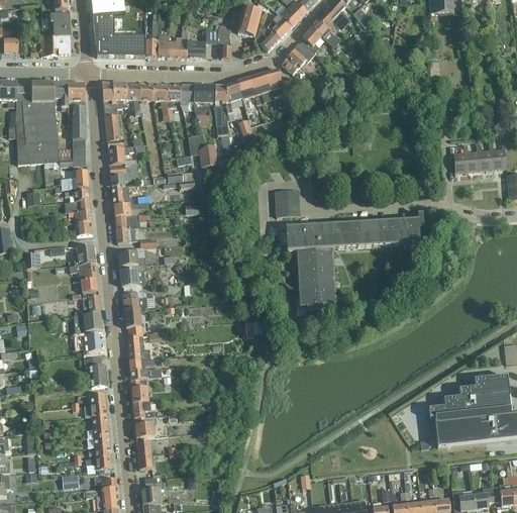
[(55,0),(56,9),(68,8),(67,0),(55,0)]
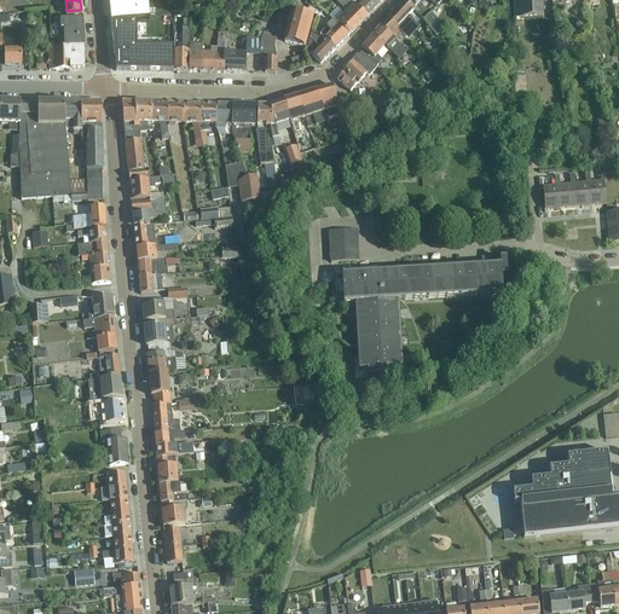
[(108,0),(110,18),(122,17),(137,16),(149,15),(148,0),(108,0)]
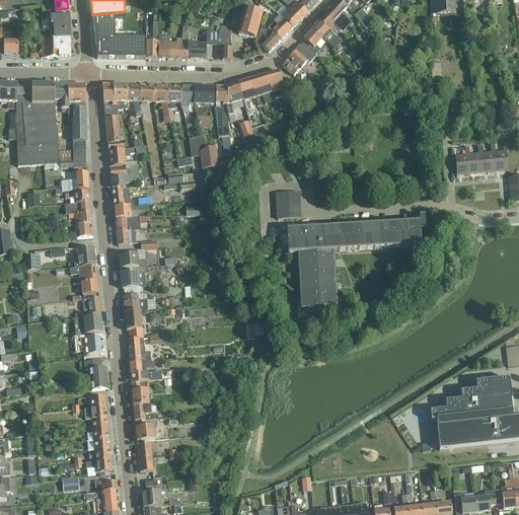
[(307,11),(294,0),(283,0),(289,6),(279,16),(292,27),(307,11)]
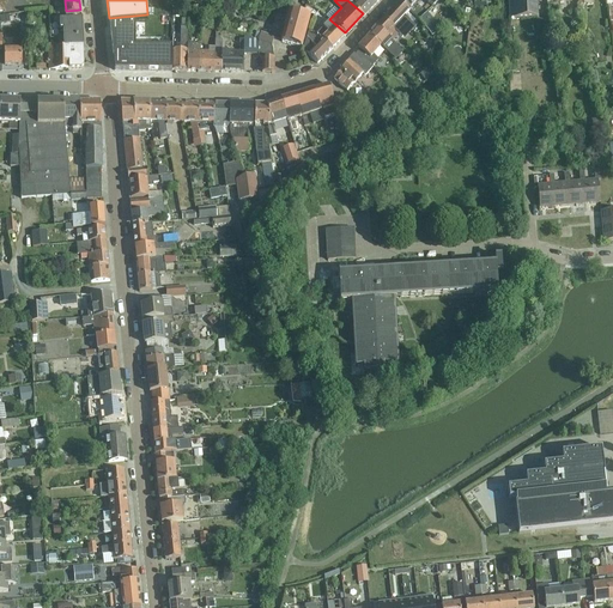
[(347,0),(363,13),(375,0),(347,0)]
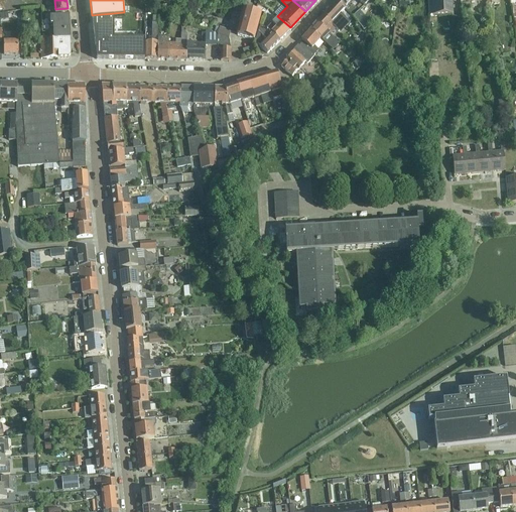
[(334,0),(315,19),(325,26),(328,29),(333,23),(335,25),(338,28),(348,17),(345,14),(340,10),(345,5),(344,4),(340,0),(334,0)]
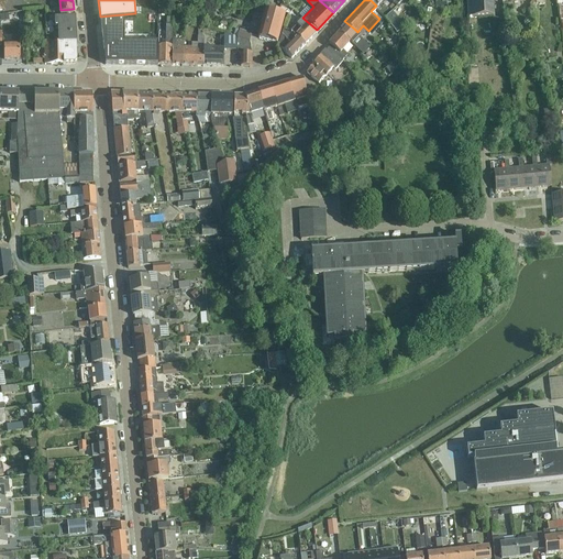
[(466,0),(467,13),(493,12),(492,0),(466,0)]
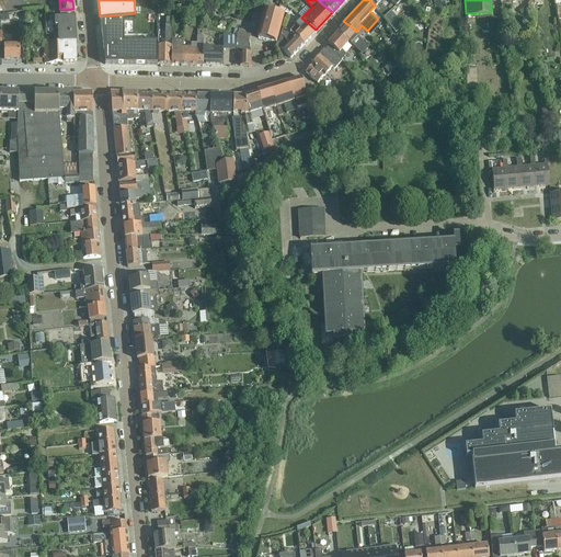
[(382,13),(396,30),(403,23),(390,7),(382,13)]
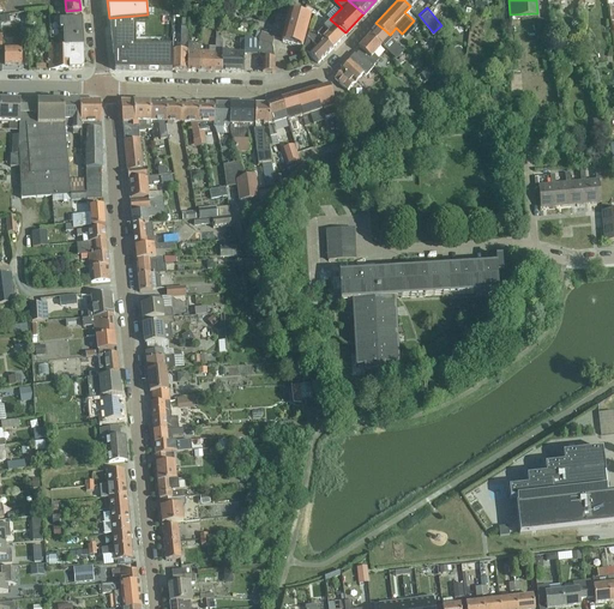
[(281,38),(300,43),(308,13),(289,8),(281,38)]
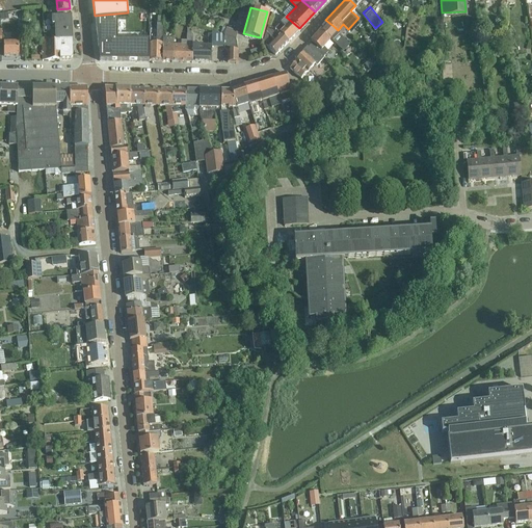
[(54,14),(55,37),(72,36),(71,14),(54,14)]
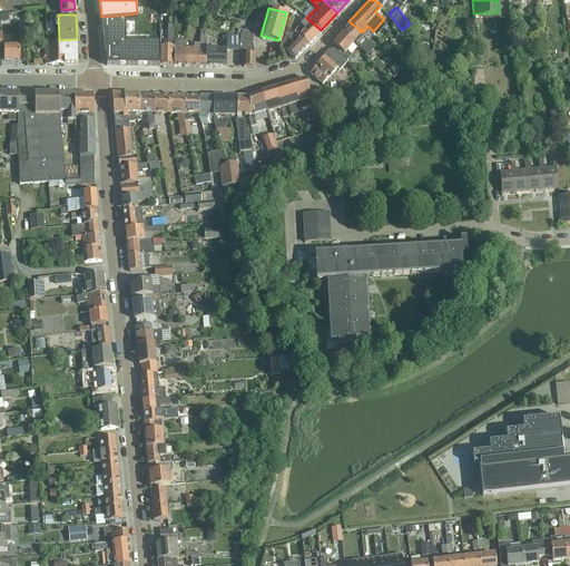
[(112,16),(101,17),(105,48),(106,61),(119,61),(125,61),(138,62),(138,61),(146,62),(159,62),(159,51),(159,44),(159,39),(125,39),(126,15),(112,16)]
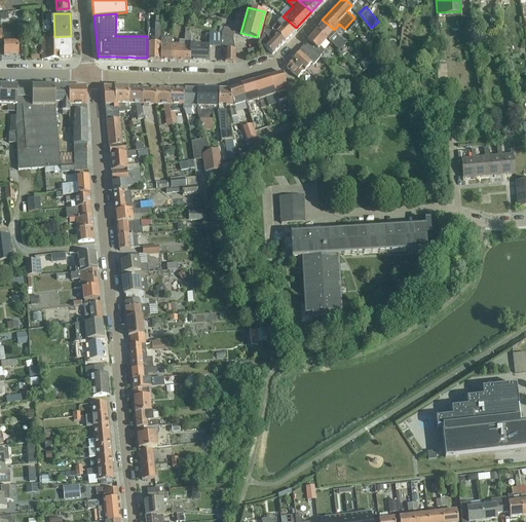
[(283,15),(270,28),(274,32),(276,31),(285,39),(296,28),(283,16),(283,15)]
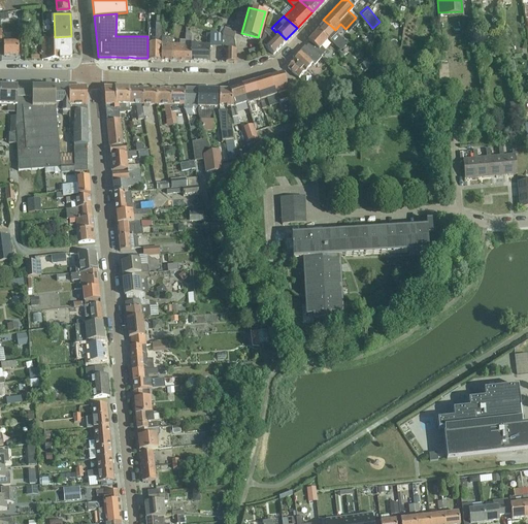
[(323,20),(317,26),(318,27),(329,37),(339,48),(347,42),(336,31),(335,30),(332,27),(323,20)]
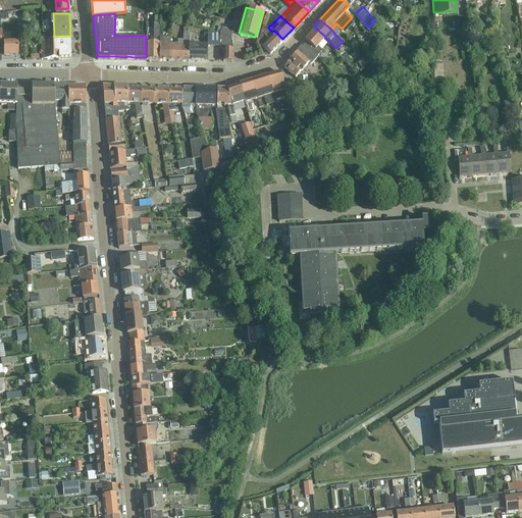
[(153,40),(146,40),(146,47),(146,57),(158,57),(158,34),(159,20),(154,20),(153,40)]
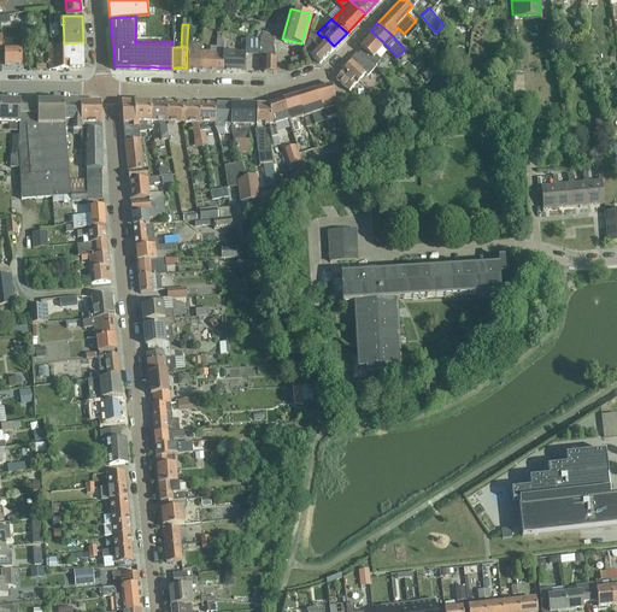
[(322,37),(317,33),(311,27),(307,35),(317,43),(310,52),(319,60),(334,46),(324,36),(322,37)]
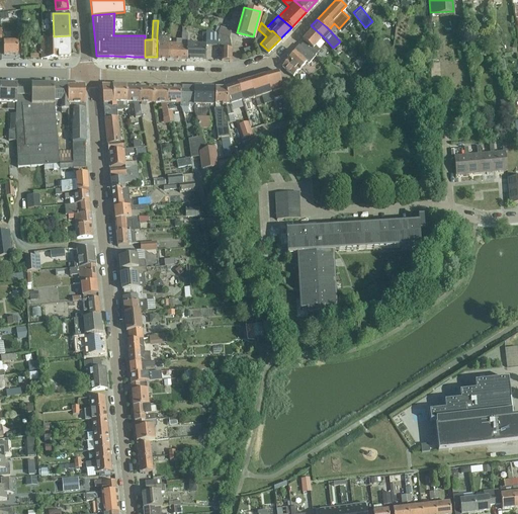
[(214,30),(229,34),(232,27),(221,23),(221,24),(217,23),(214,30)]
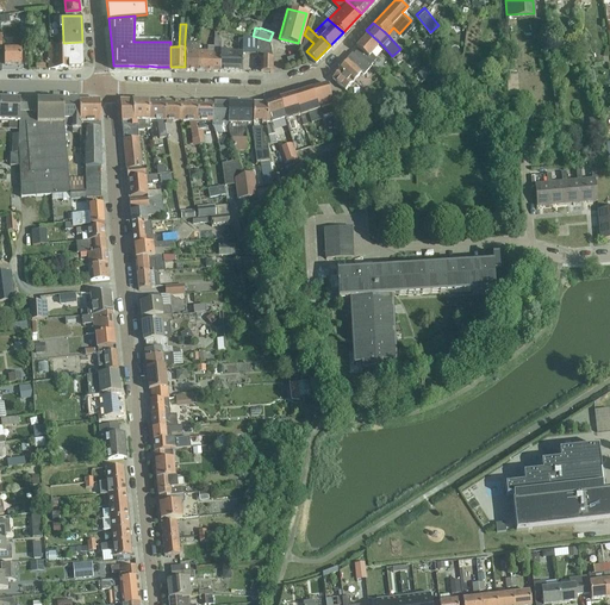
[(358,47),(355,49),(369,62),(375,56),(372,52),(380,43),(367,31),(356,44),(358,47)]
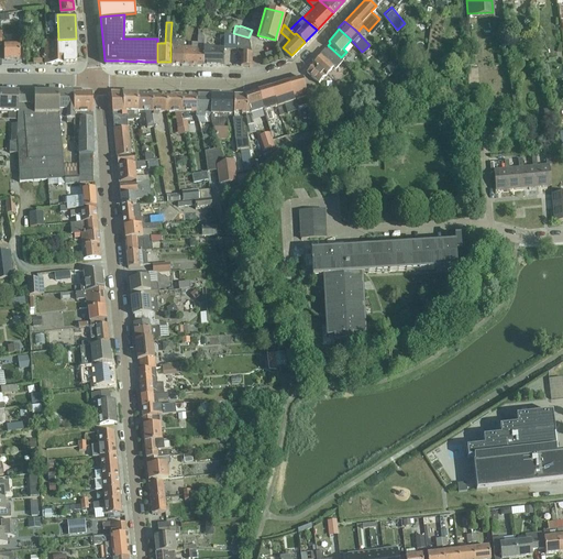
[(236,46),(240,51),(251,51),(249,37),(233,33),(228,32),(223,31),(223,32),(220,32),(220,46),(202,45),(202,63),(223,64),(223,46),(236,46)]
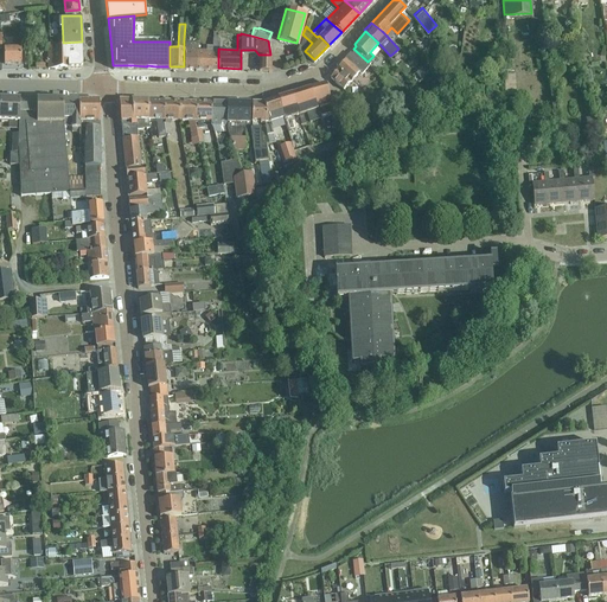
[(4,45),(4,59),(21,58),(20,36),(13,36),(13,45),(4,45)]
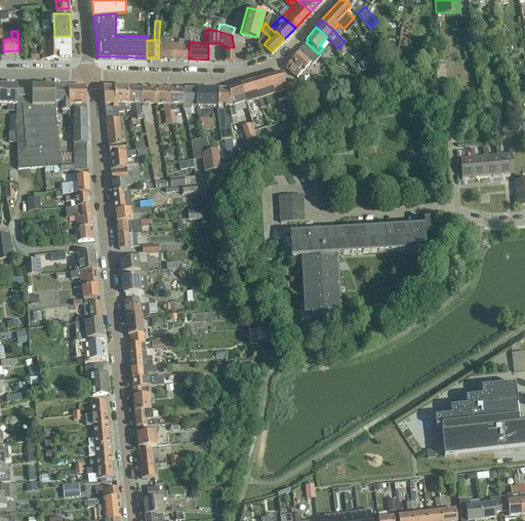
[(71,36),(54,37),(48,37),(48,34),(41,34),(42,56),(70,55),(71,53),(71,36)]
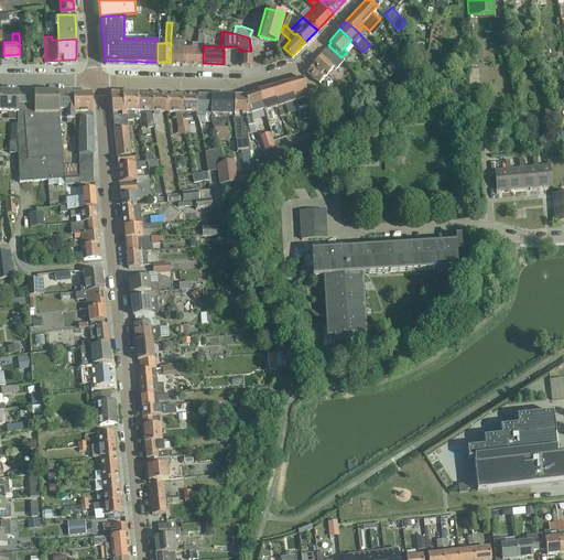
[(182,44),(183,44),(183,38),(171,36),(171,62),(181,62),(182,44)]
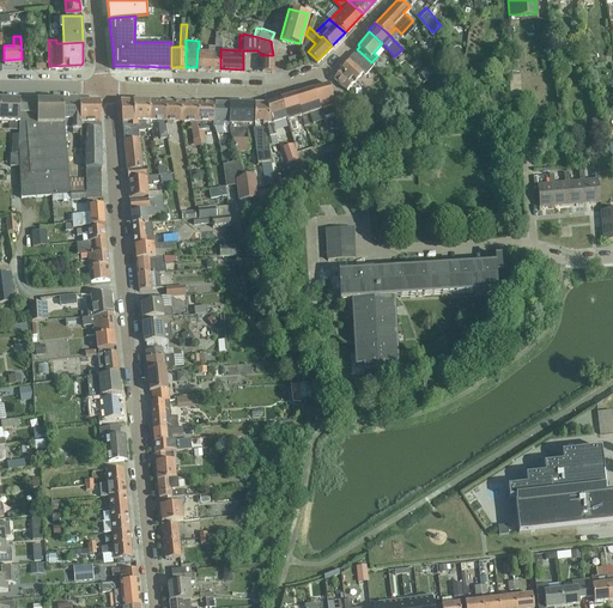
[(199,48),(198,48),(196,67),(220,68),(220,49),(220,46),(214,44),(214,43),(208,43),(207,48),(199,48)]
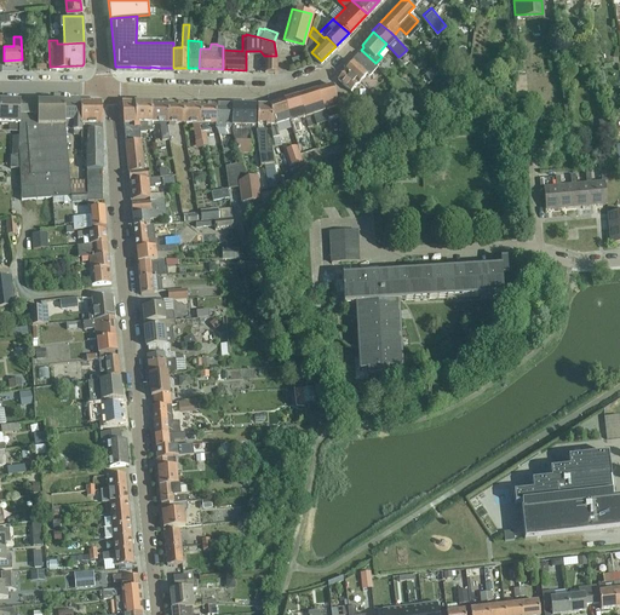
[(375,63),(361,50),(359,52),(356,51),(349,59),(350,61),(348,64),(345,64),(344,65),(344,67),(337,76),(350,88),(366,70),(368,73),(377,64),(375,63)]
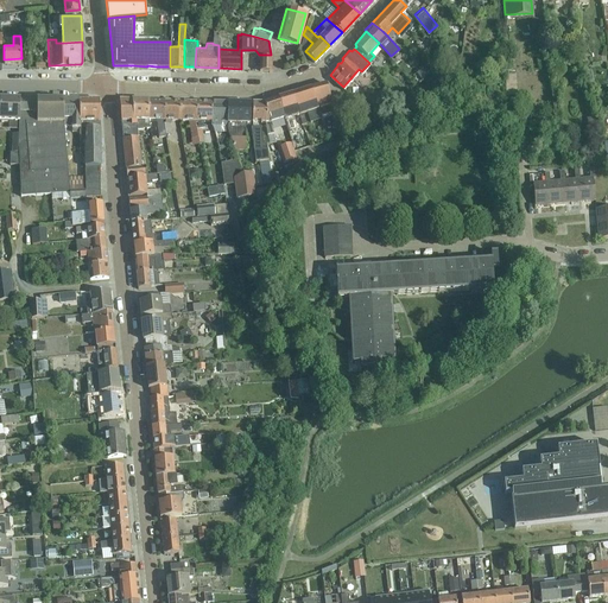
[(272,55),(259,55),(259,69),(261,69),(264,69),(270,69),(271,69),(271,63),(272,61),(272,57),(272,55)]
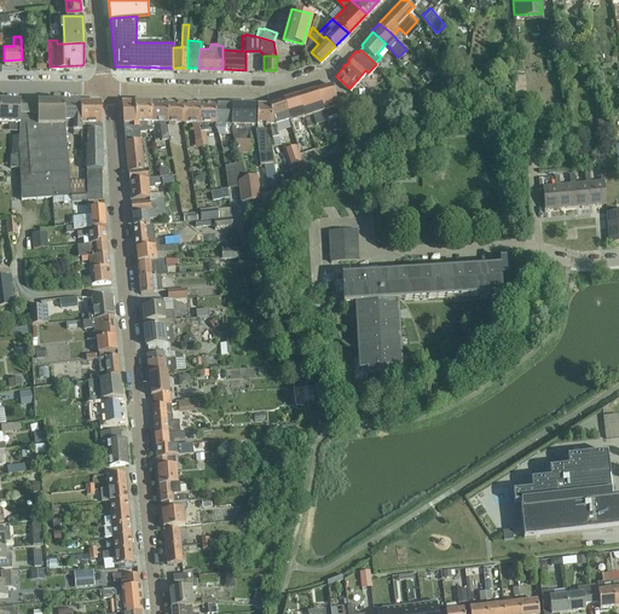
[(527,70),(516,70),(516,93),(527,92),(527,70)]
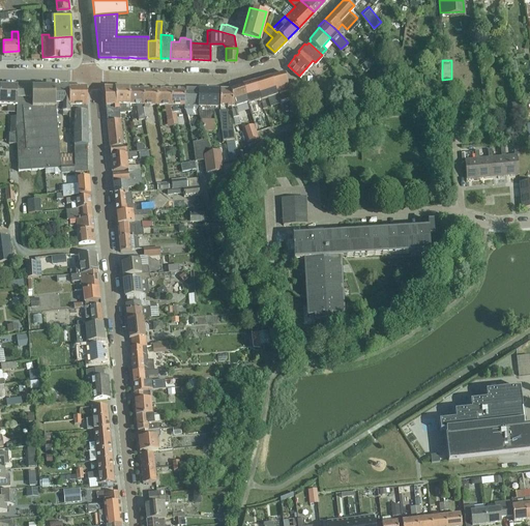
[(284,69),(255,79),(261,96),(263,105),(267,104),(264,95),(268,94),(270,103),(283,98),(280,89),(289,86),(284,69)]
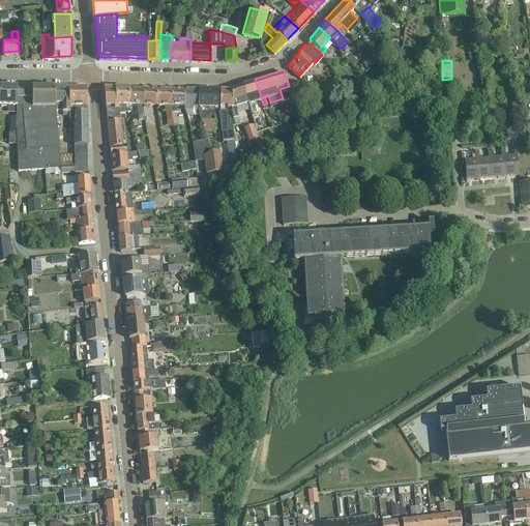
[(374,75),(369,81),(374,86),(379,81),(374,75)]
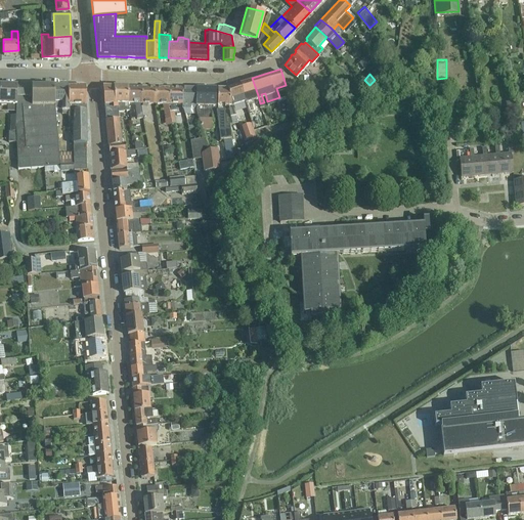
[(252,78),(238,82),(245,100),(246,101),(248,107),(253,105),(250,98),(258,95),(252,78)]
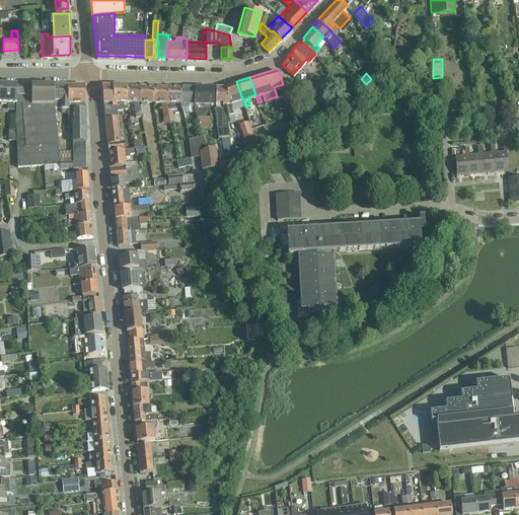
[(294,91),(303,99),(314,86),(305,78),(294,91)]
